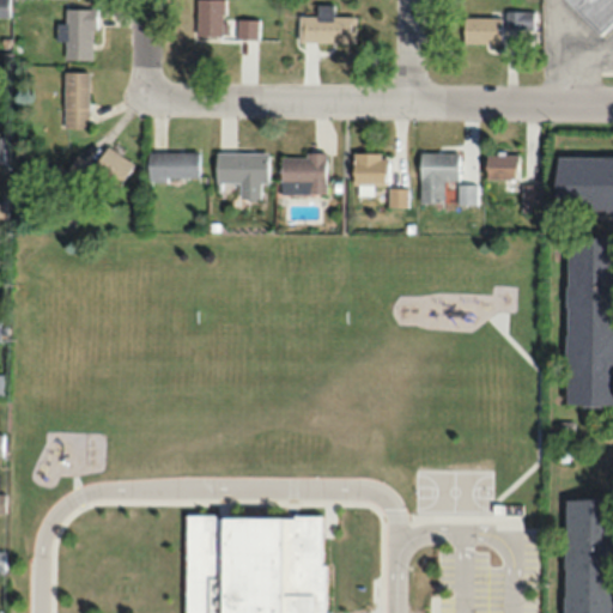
[(0,0),(0,14),(10,14),(8,0),(0,0)]
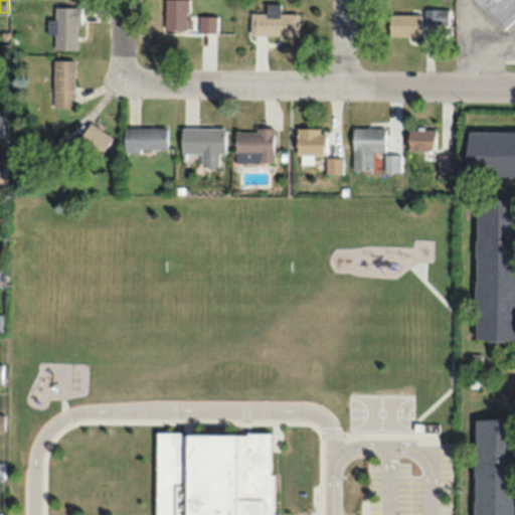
[(162,0),(163,30),(188,30),(187,0),(162,0)]
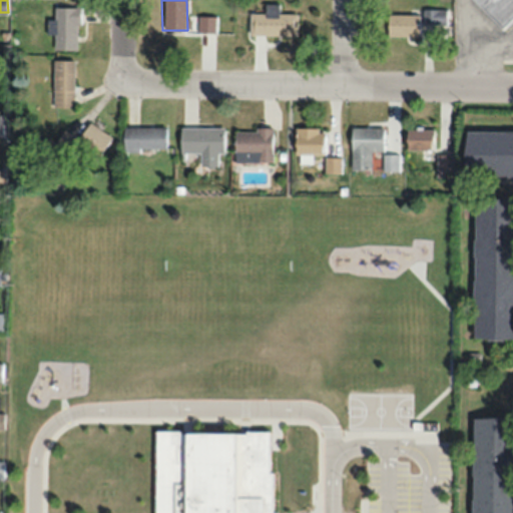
[(512,0),(473,0),(503,28),(512,18),(512,0)]
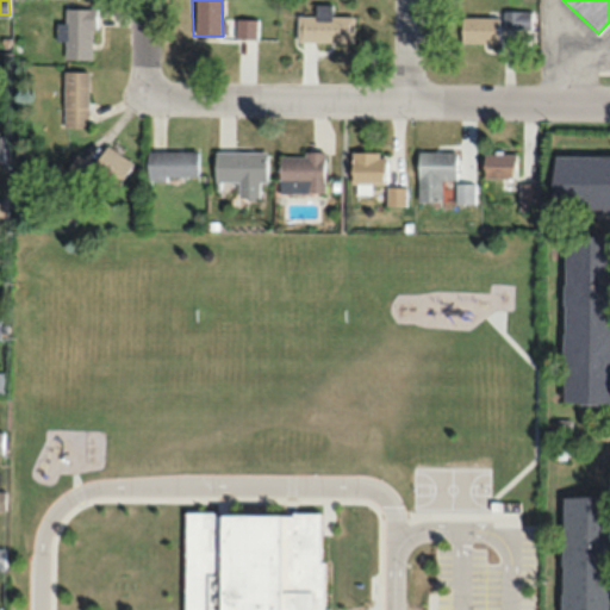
[(353,16),(331,16),(331,5),(316,5),(316,16),(297,16),(297,42),(353,41),(353,16)]
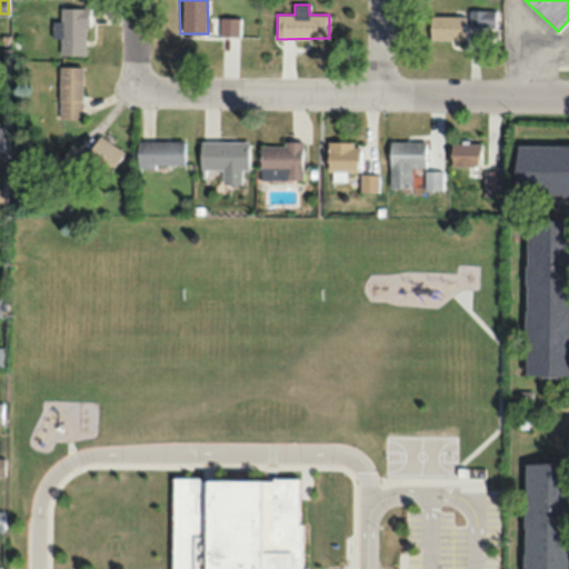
[(87,7),(59,7),(59,20),(51,20),(51,38),(59,38),(59,55),(87,55),(87,7)]
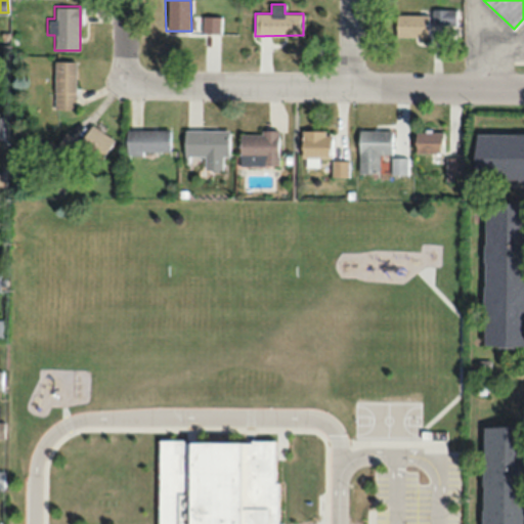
[(456,25),(456,8),(431,8),(431,25),(456,25)]
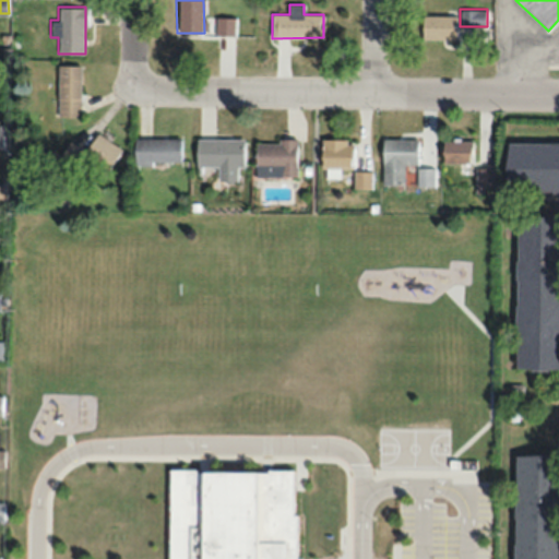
[(423,38),(456,38),(456,14),(423,14),(423,38)]
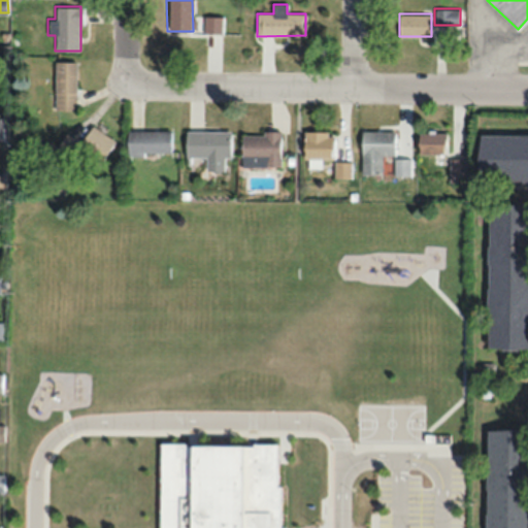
[(222,33),(222,15),(202,15),(202,33),(222,33)]
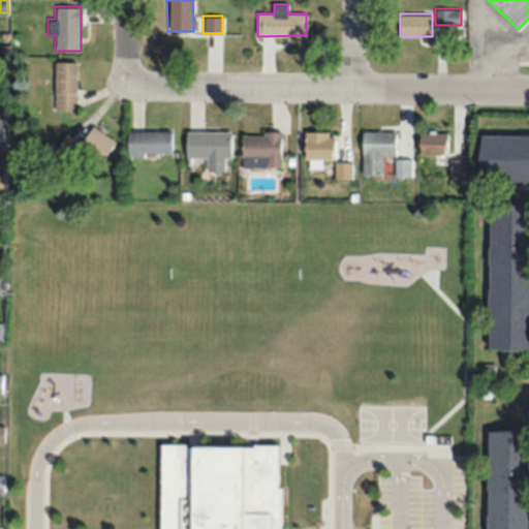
[(54,111),(75,111),(75,61),(54,61),(54,111)]
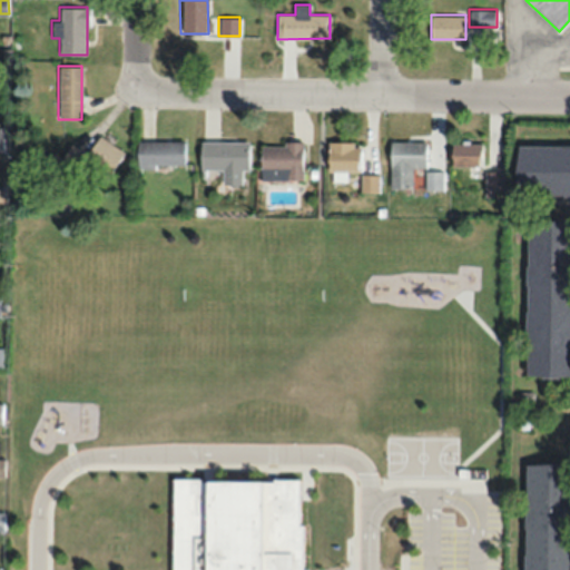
[(124,153),(100,136),(82,161),(107,177),(124,153)]
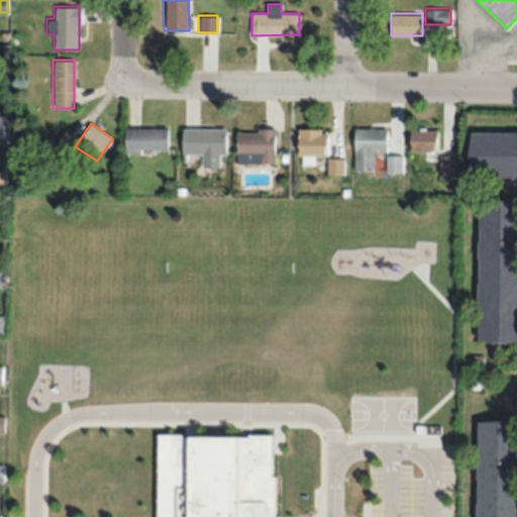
[(124,151),(167,151),(167,128),(124,128),(124,151)]
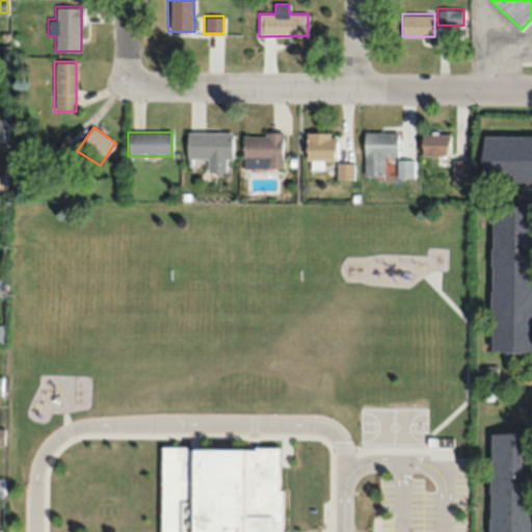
[(232,160),(232,132),(186,132),(186,159),(207,159),(207,171),(225,171),(225,160),(232,160)]
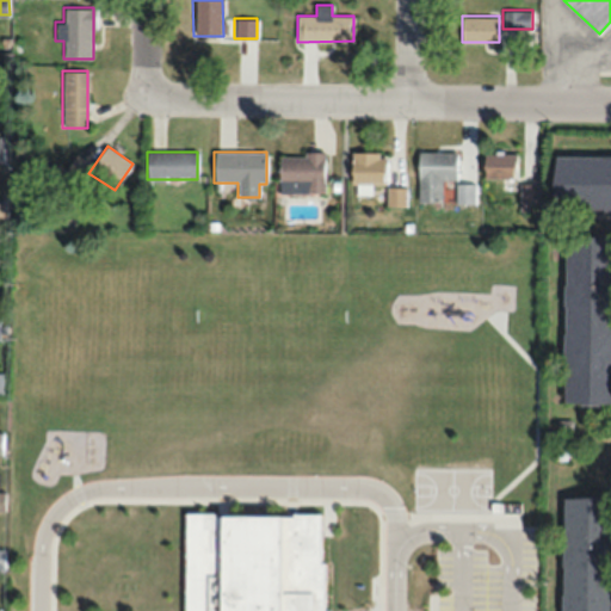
[(418,152),(418,203),(442,203),(442,180),(456,180),(456,152),(418,152)]
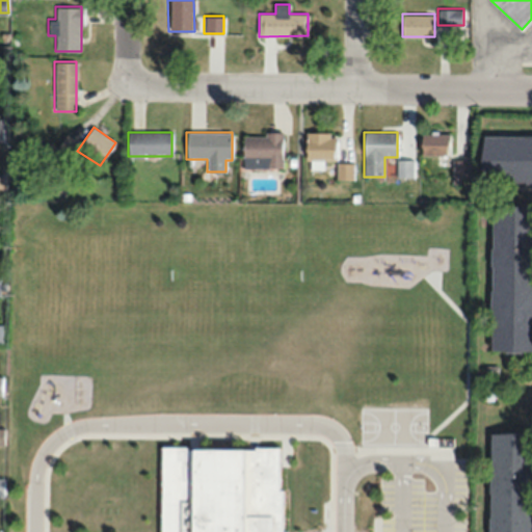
[(283,167),(283,133),(243,133),(243,168),(283,167)]
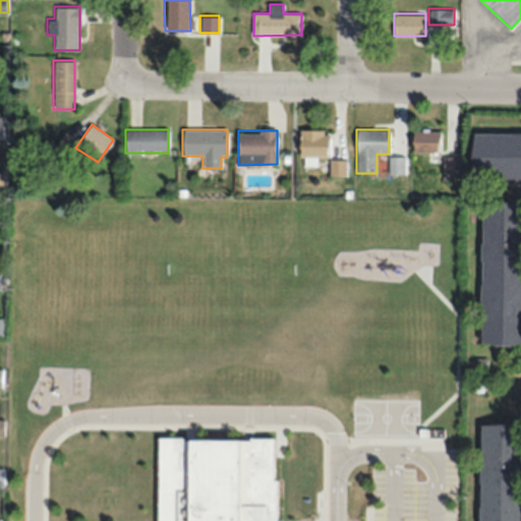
[(412,152),(440,152),(440,130),(412,130),(412,152)]
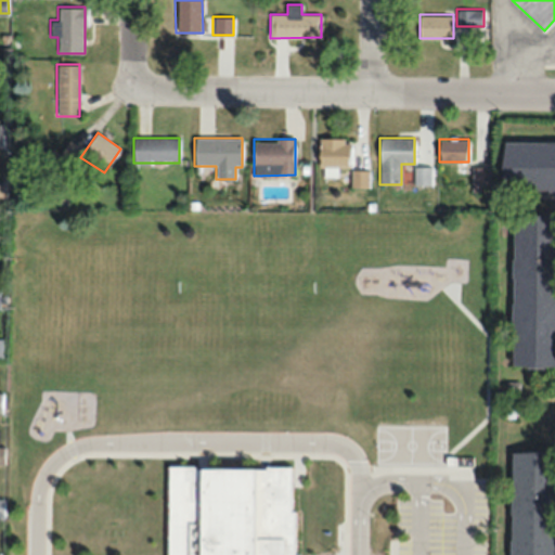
[(319,140),(319,167),(351,167),(351,140),(319,140)]
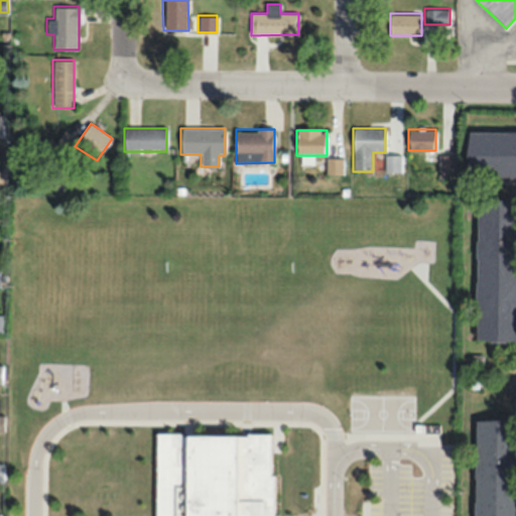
[(515,176),(515,131),(467,131),(467,176),(515,176)]
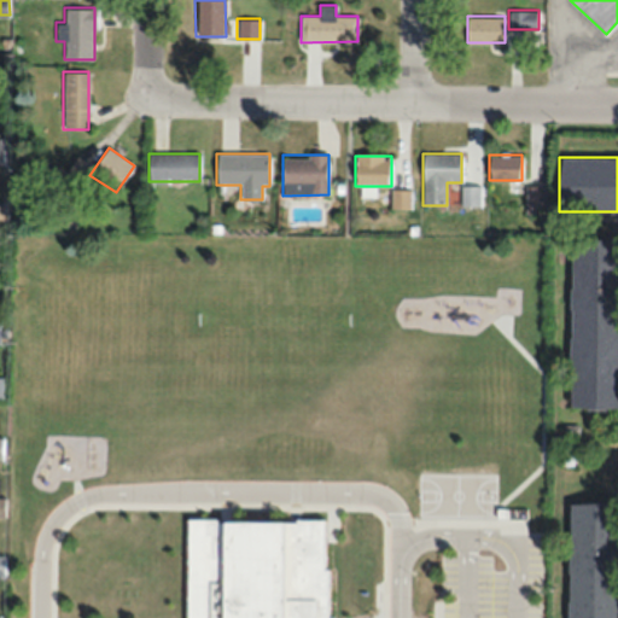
[(89,165),(75,159),(69,174),(83,180),(89,165)]
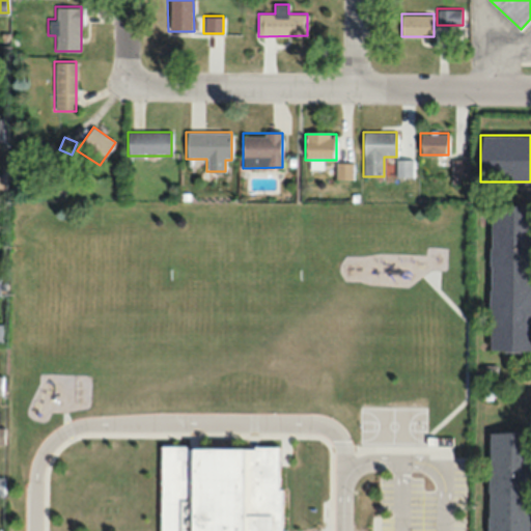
[(467,160),(452,160),(452,177),(467,177),(467,160)]
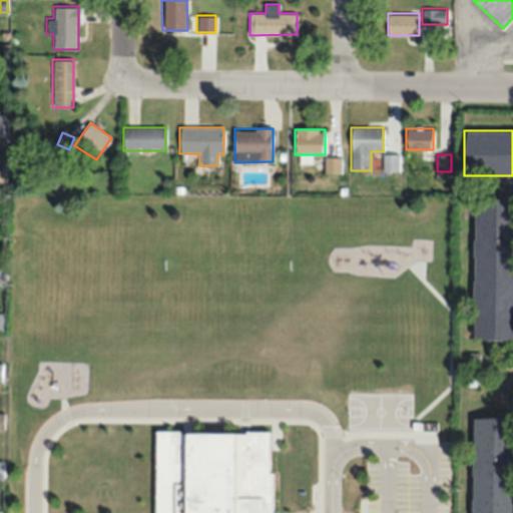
[(388,155),(388,169),(397,169),(397,155),(388,155)]
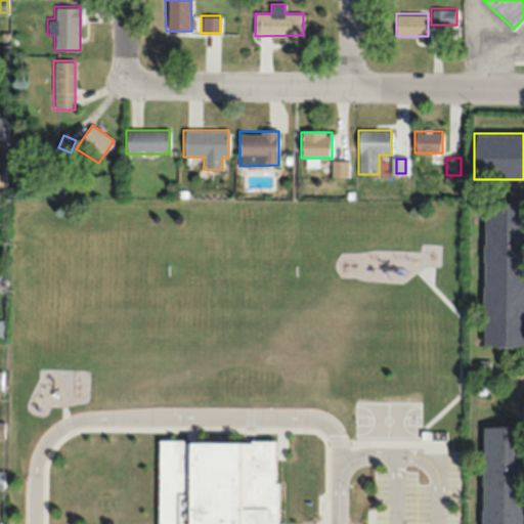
[(348,161),(332,161),(332,176),(348,176),(348,161)]
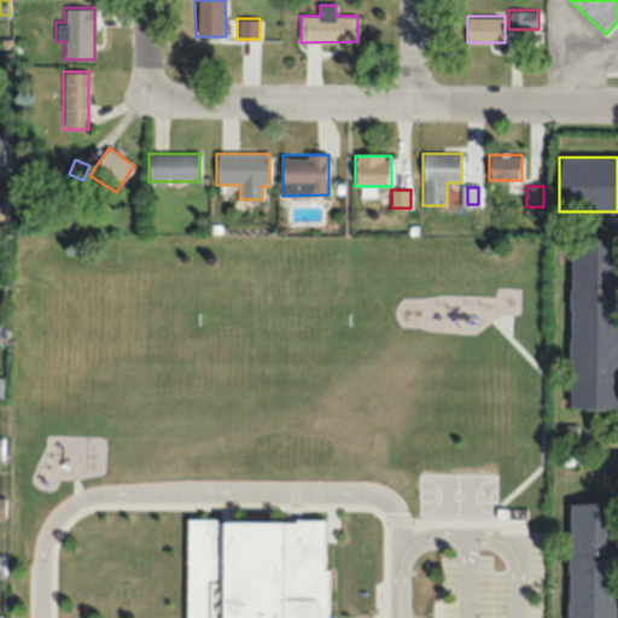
[(617,406),(617,240),(571,240),(570,407),(617,406)]
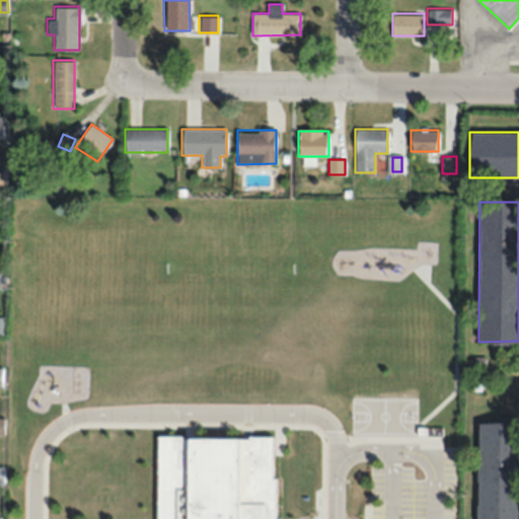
[(518,518),(518,421),(477,421),(476,518),(518,518)]
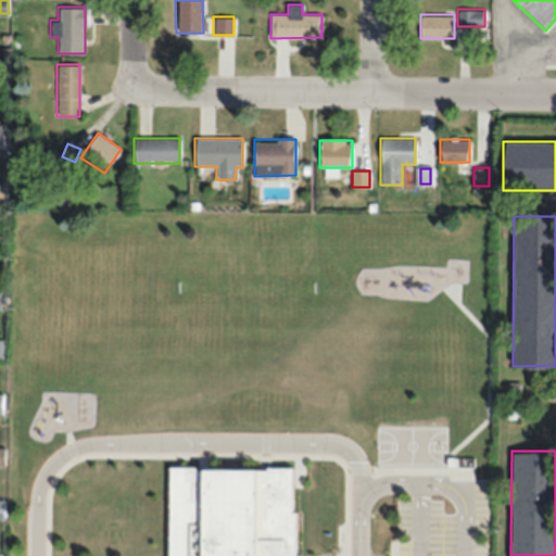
[(171,555),(172,467),(197,468),(197,470),(268,470),(268,468),(292,468),(292,513),(295,513),(295,555),(171,555)]
